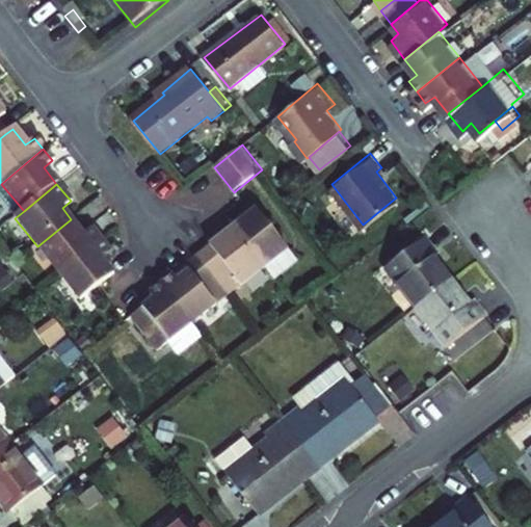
[(265,266),(274,279),(297,260),(256,208),(233,226),(233,227),(265,266)]
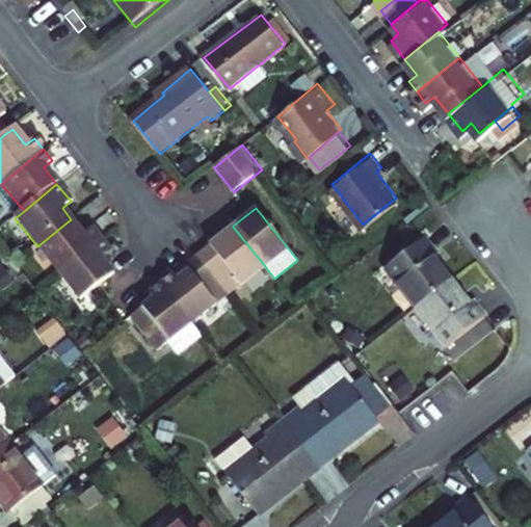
[(37,246),(59,274),(94,246),(102,240),(102,239),(91,227),(83,234),(71,219),(37,246)]
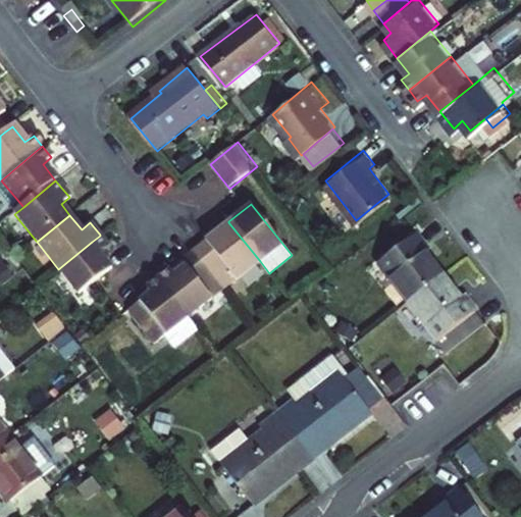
[(260,261),(228,222),(228,221),(194,250),(224,288),(235,279),(236,281),(260,261)]
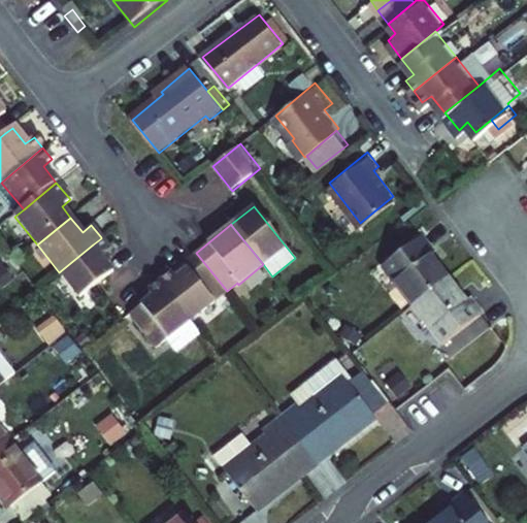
[(428,251),(431,248),(420,233),(381,263),(410,301),(447,273),(428,251)]
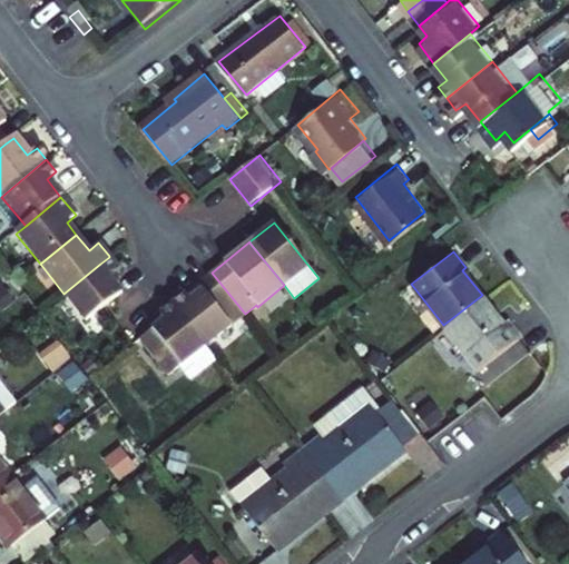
[(64,294),(87,323),(107,306),(123,293),(109,275),(118,268),(109,256),(109,257),(100,264),(64,294)]
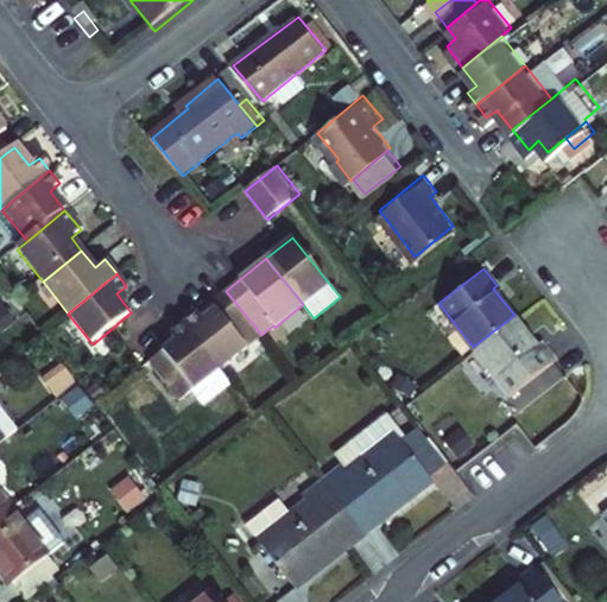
[(198,312),(187,323),(221,367),(261,335),(226,291),(212,303),(216,309),(203,318),(198,312)]
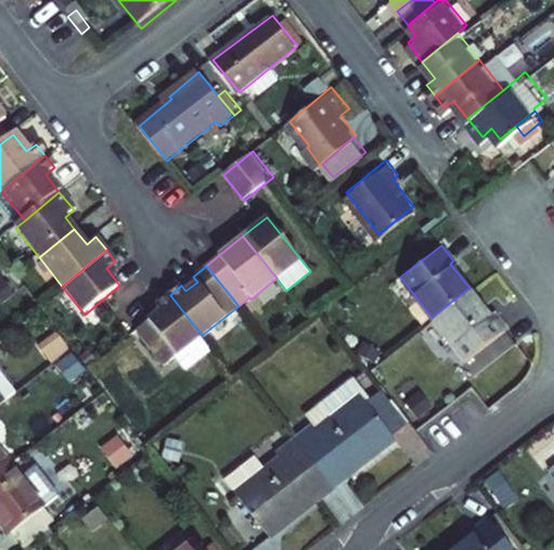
[(193,277),(181,285),(185,291),(197,282),(193,277)]
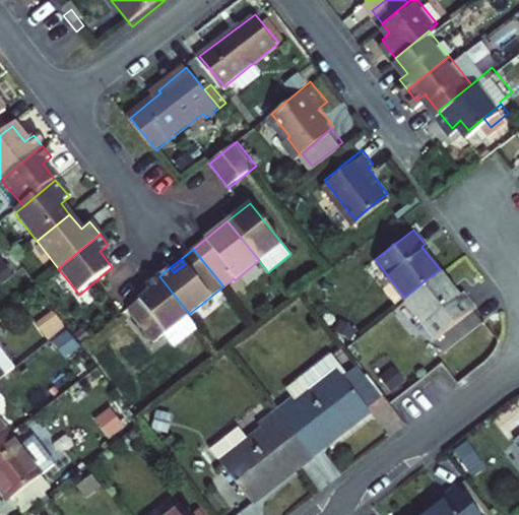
[(440,269),(404,297),(433,334),(471,305),(461,291),(458,292),(440,269)]
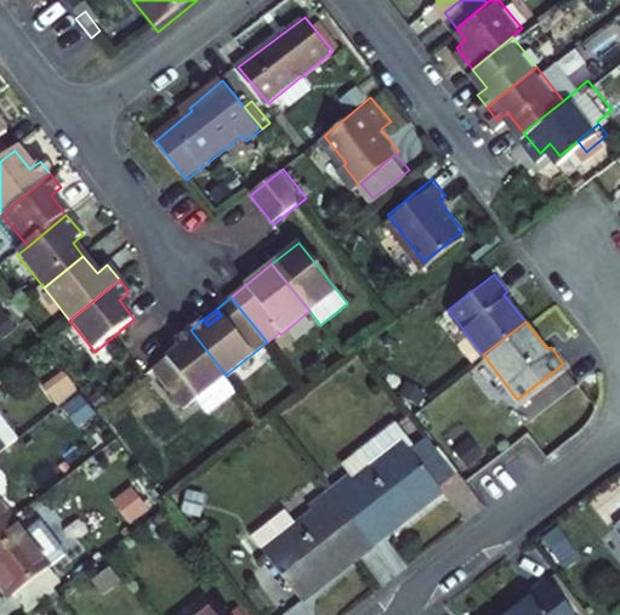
[(183,410),(195,399),(206,415),(238,391),(226,375),(191,330),(175,342),(178,347),(151,370),(183,410)]
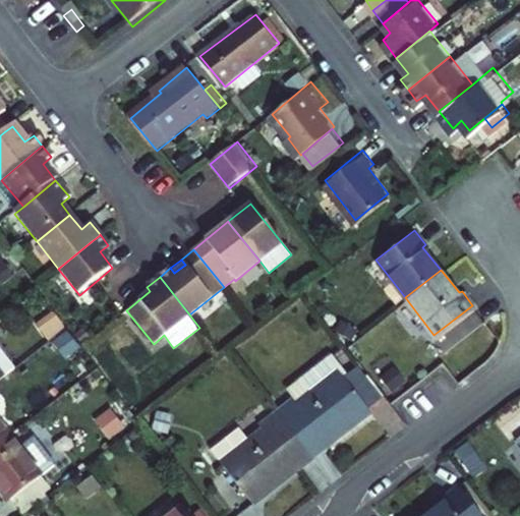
[(0,352),(0,371),(9,364),(0,352)]
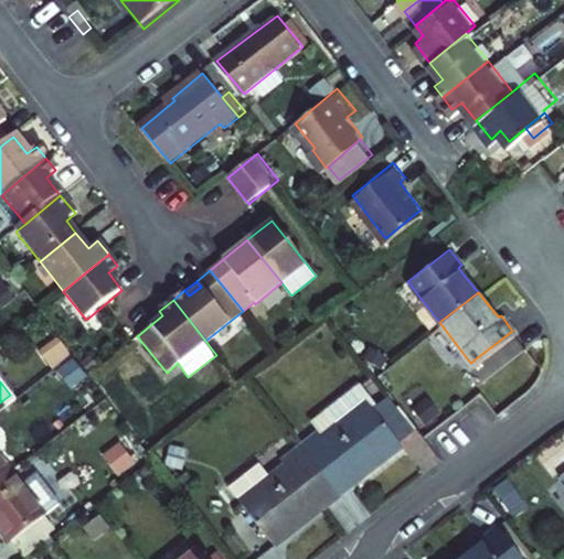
[(323,406),(334,420),(319,432),(316,428),(297,443),(336,491),(400,441),(395,436),(369,402),(353,383),(323,406)]
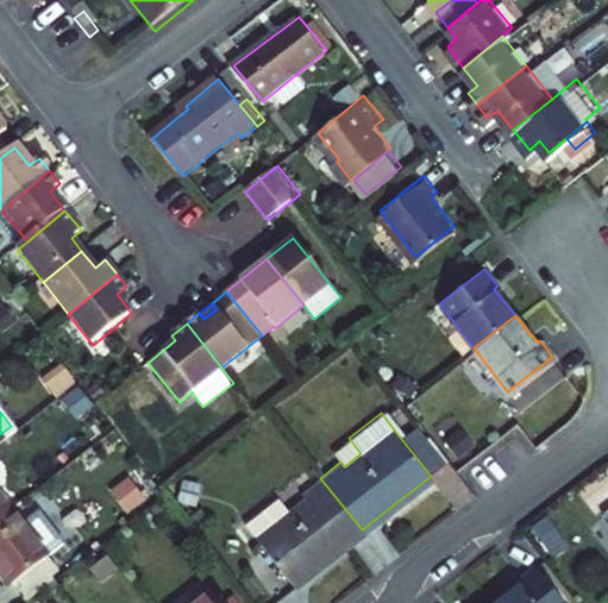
[(417,419),(397,434),(426,470),(445,456),(417,419)]
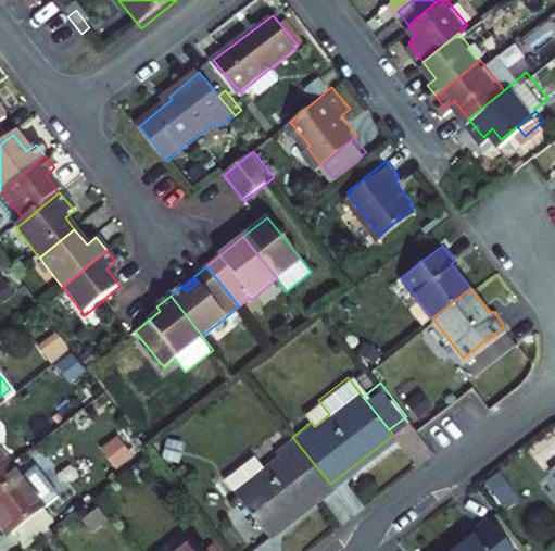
[(304,413),(311,422),(314,426),(329,414),(318,400),(304,413)]
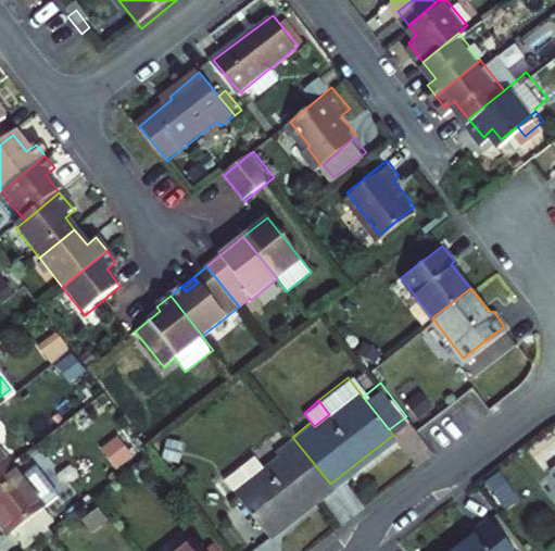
[(275,451),(278,455),(262,467),(253,455),(224,478),(267,535),(330,484),(292,437),(275,451)]
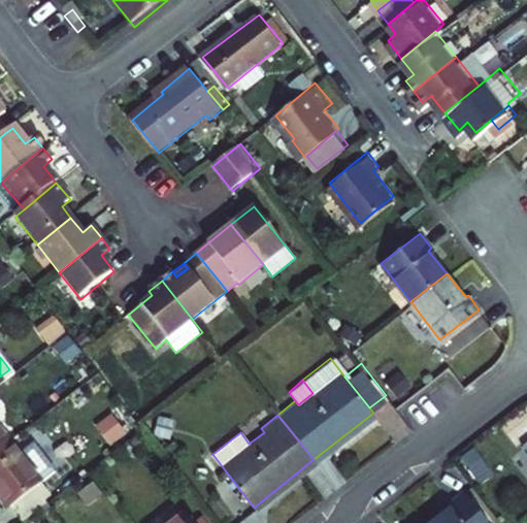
[(7,437),(0,443),(0,493),(9,504),(10,503),(39,480),(40,479),(29,464),(42,452),(22,426),(7,437)]
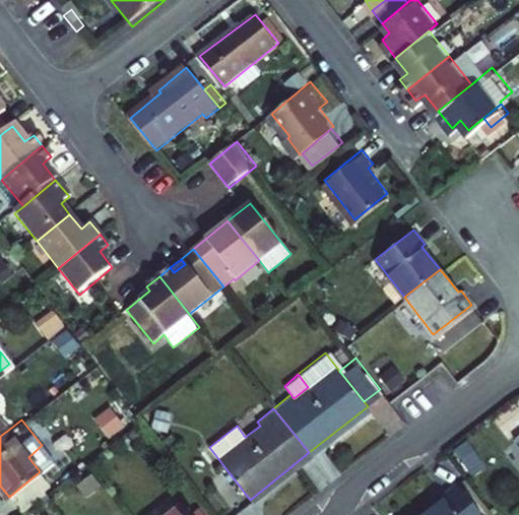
[(39,472),(10,496),(21,510),(50,486),(39,472)]
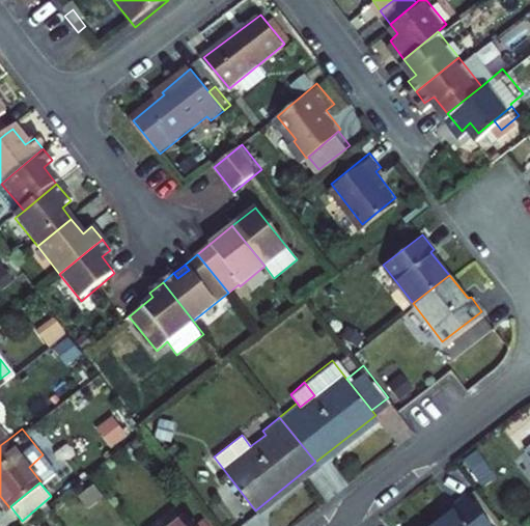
[(457,504),(433,524),(435,525),(499,525),(472,489),(455,501),(457,504)]
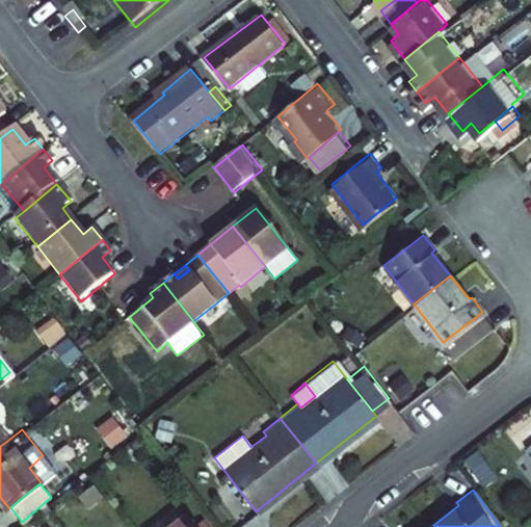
[(201,526),(191,515),(176,526),(201,526)]
